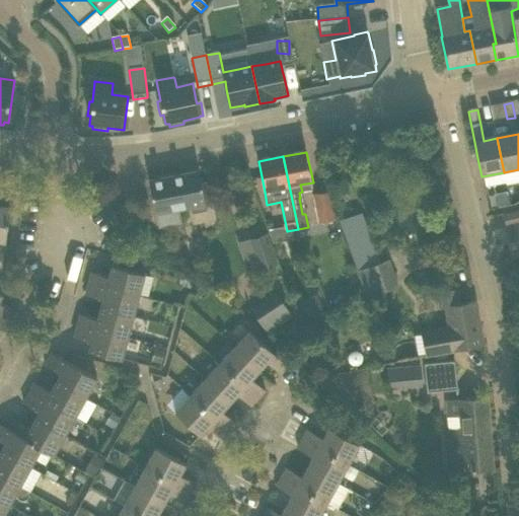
[(200,173),(149,182),(159,228),(181,224),(178,211),(192,208),(193,214),(208,211),(206,205),(200,173)]
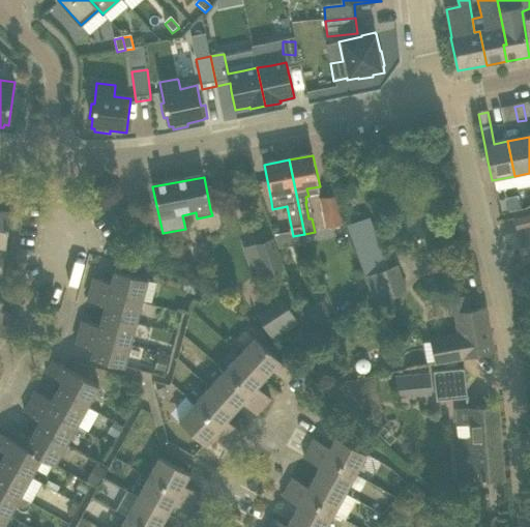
[(12,196),(15,180),(5,179),(4,195),(12,196)]
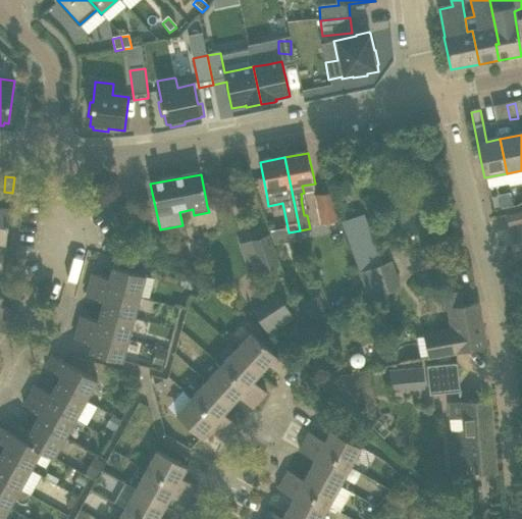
[(314,198),(320,226),(338,222),(331,193),(314,198)]
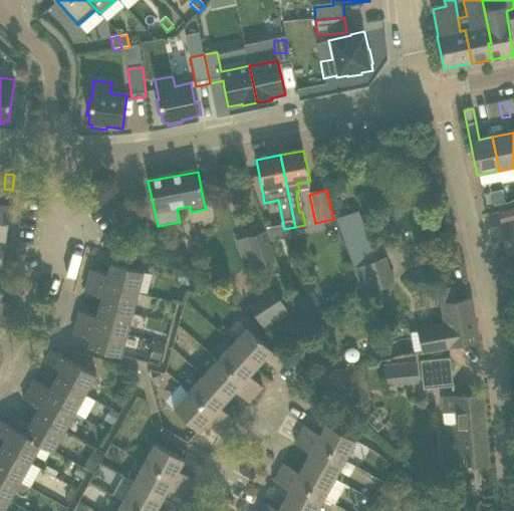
[(493,194),(496,207),(507,205),(504,192),(493,194)]
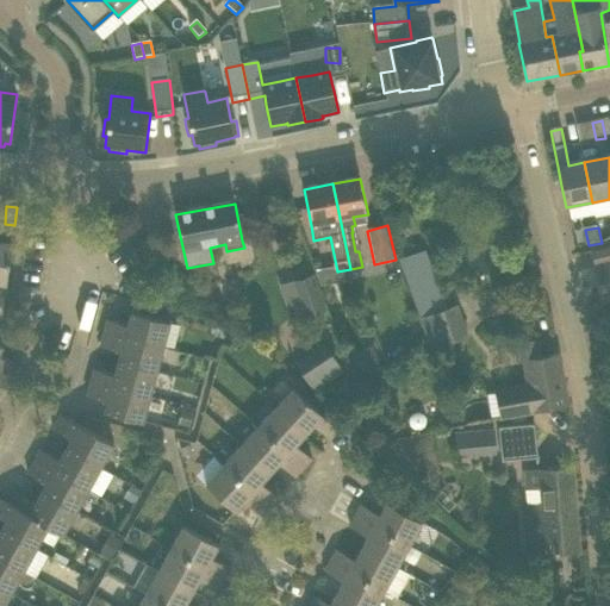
[(0,285),(7,286),(12,245),(0,243),(0,285)]
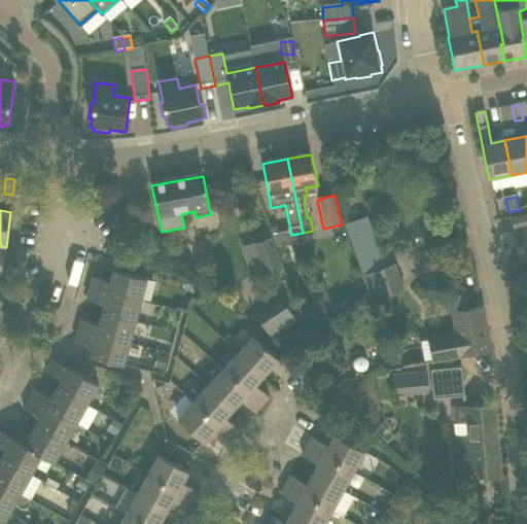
[(154,224),(144,216),(139,222),(149,231),(154,224)]
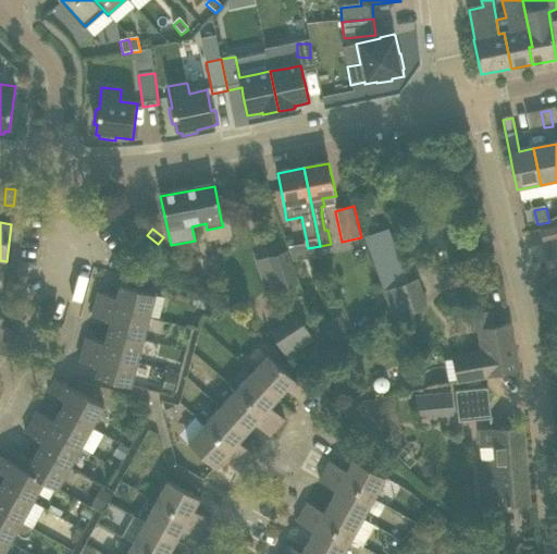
[(556,268),(556,243),(546,246),(552,269),(556,268)]
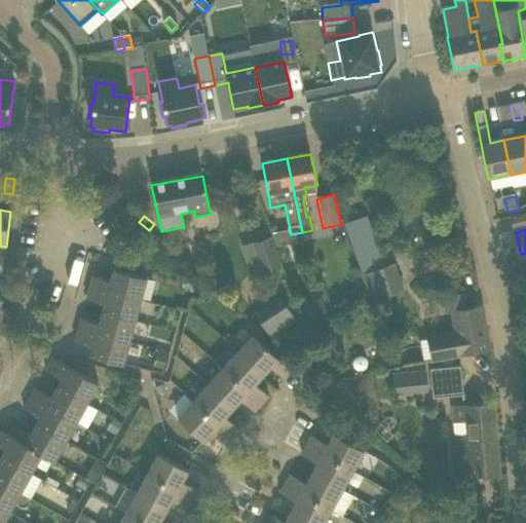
[(282,267),(271,237),(255,243),(266,276),(283,270),(282,267)]
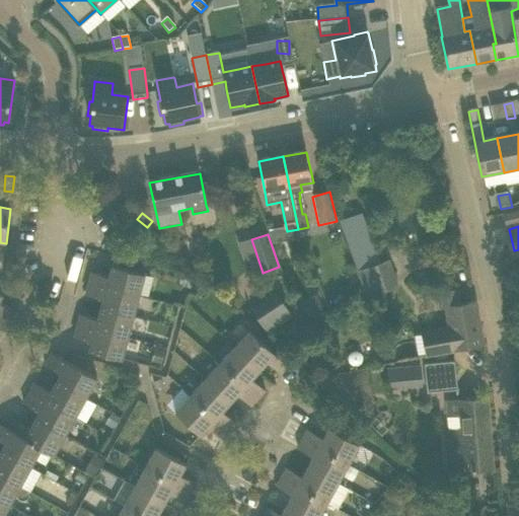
[(352,250),(355,260),(353,262),(366,298),(398,287),(388,261),(378,264),(374,252),(369,254),(366,245),(352,250)]
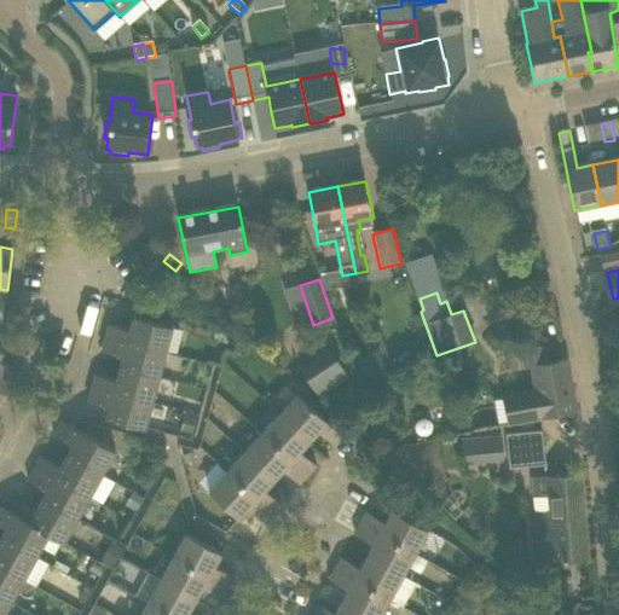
[(131,332),(109,326),(106,337),(166,353),(172,328),(134,318),(131,332)]
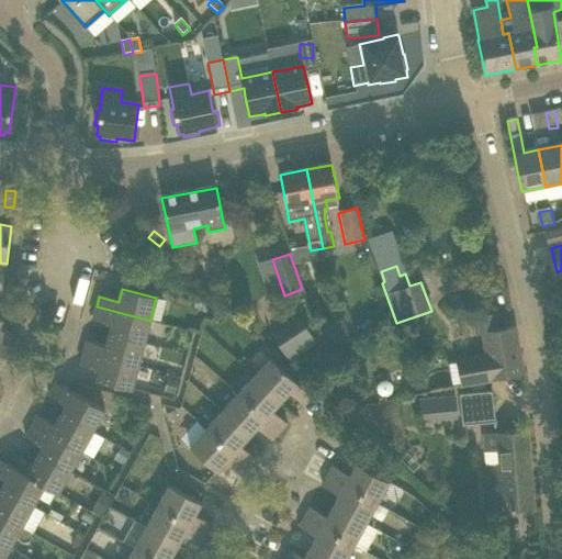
[(97,306),(93,321),(112,326),(110,335),(144,345),(150,321),(97,306)]
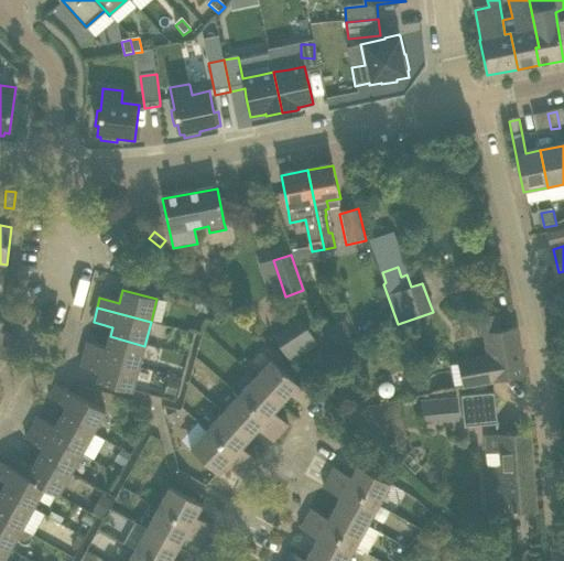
[(218,325),(227,315),(220,309),(212,319),(218,325)]
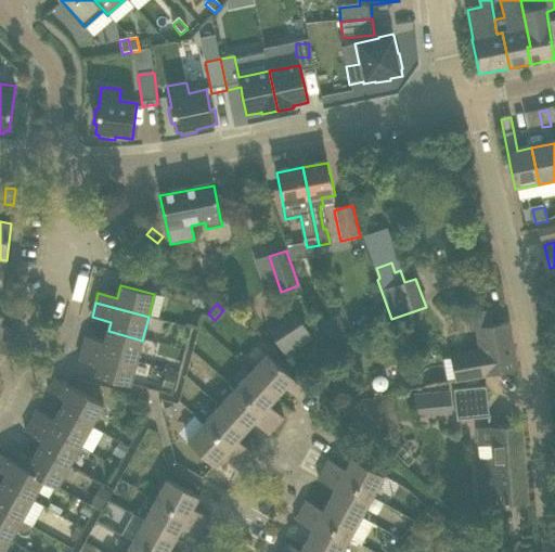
[(456,383),(517,371),(508,323),(494,326),(491,310),(469,313),(473,331),(478,331),(482,352),(452,358),(456,383)]
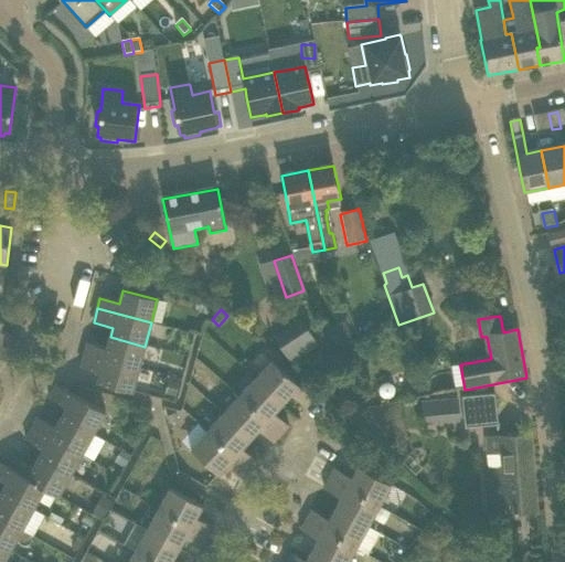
[(301,319),(274,338),(290,362),(318,345),(301,319)]
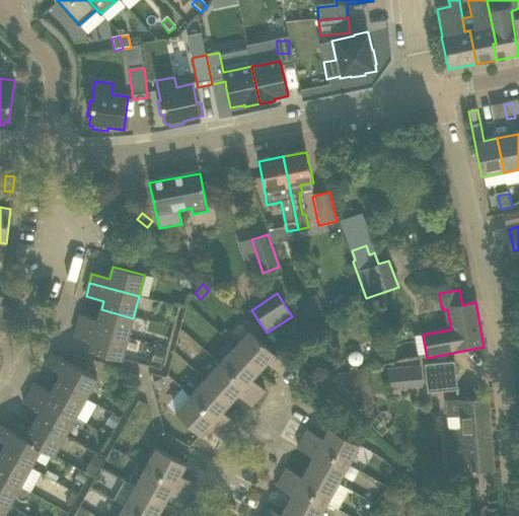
[(0,304),(0,301),(3,296),(0,294),(0,319),(9,324),(15,312),(0,304)]
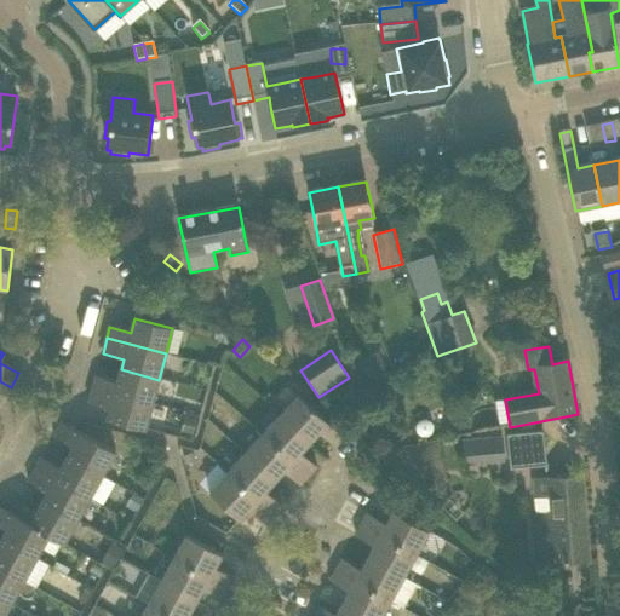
[(379,356),(352,366),(359,384),(386,374),(379,356)]
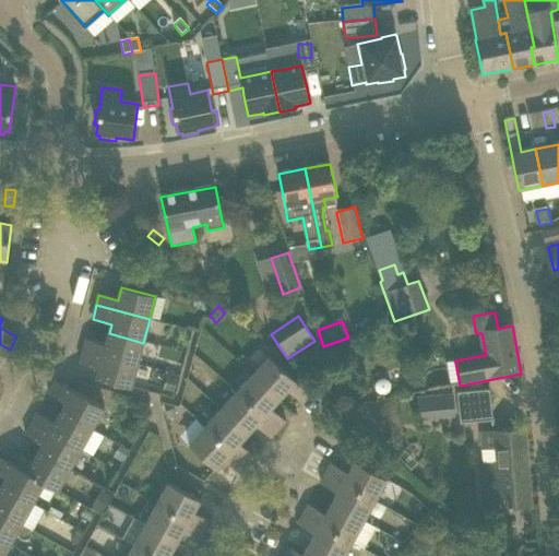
[(106,345),(86,341),(84,351),(138,366),(140,356),(154,359),(157,347),(143,344),(143,343),(109,333),(106,345)]
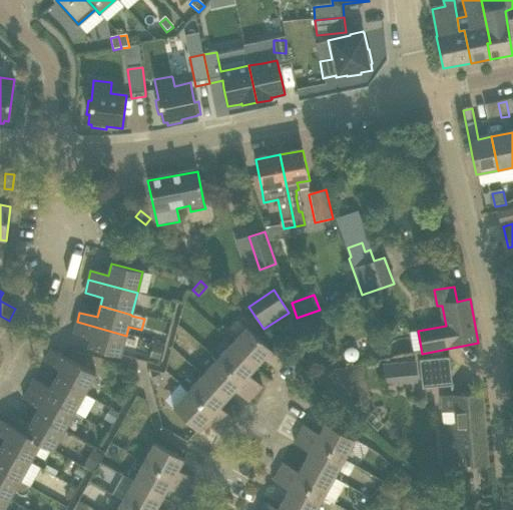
[(0,327),(5,329),(9,321),(0,316),(0,327)]
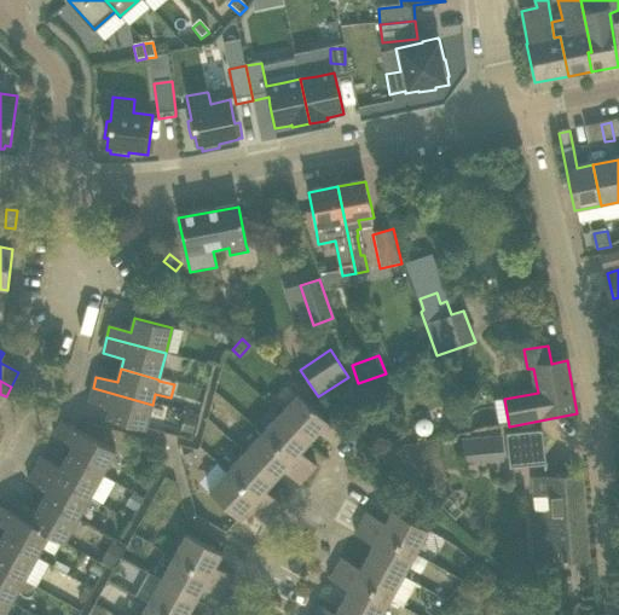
[(93,388),(88,404),(110,408),(106,419),(145,430),(152,405),(93,388)]
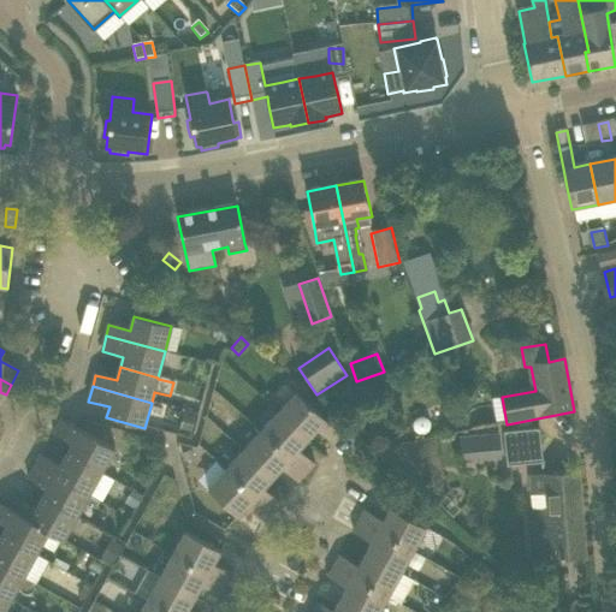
[(324,437),(333,445),(342,435),(296,394),(279,414),(308,440),(321,427),(326,431),(324,437)]
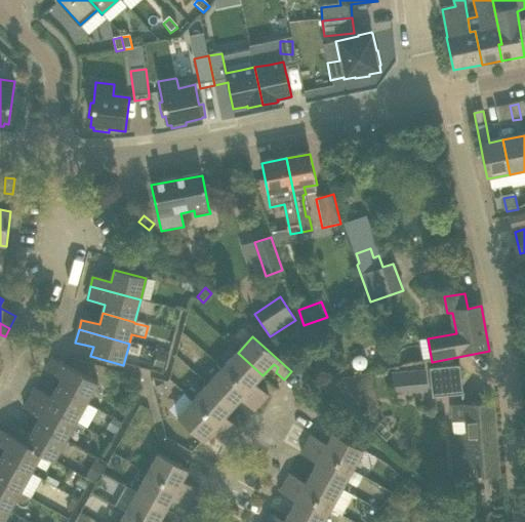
[(261,405),(269,397),(260,390),(255,392),(251,389),(263,375),(238,353),(223,369),(261,405)]
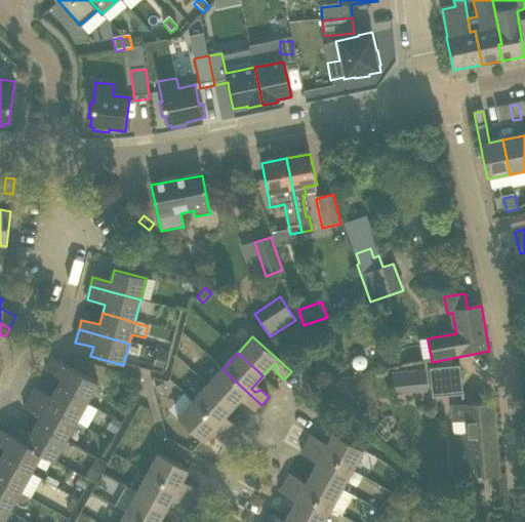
[(163,370),(167,356),(158,354),(154,367),(163,370)]
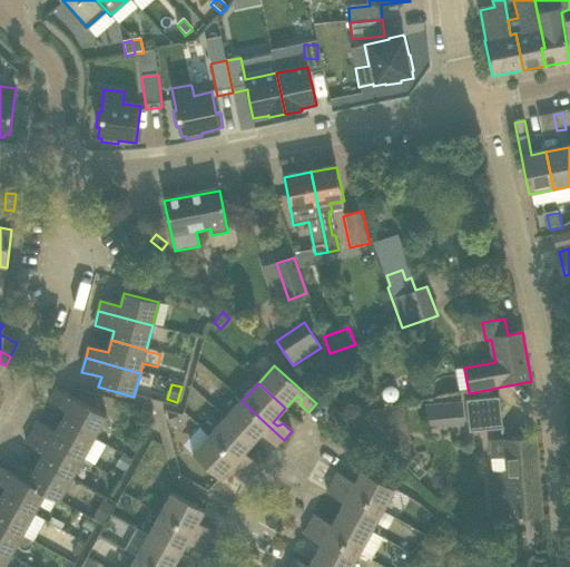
[(382,392),(382,393),(382,394),(382,396),(382,397),(382,398),(382,399),(383,400),(383,401),(384,401),(384,402),(385,402),(385,403),(386,403),(387,403),(389,403),(390,403),(390,404),(391,403),(392,403),(393,403),(394,402),(395,402),(395,401),(396,401),(396,400),(397,400),(397,399),(397,398),(397,397),(399,397),(399,396),(399,394),(397,394),(397,393),(397,392),(397,391),(396,391),(396,390),(395,390),(395,389),(394,389),(393,388),(392,388),(391,388),(390,388),(389,388),(387,388),(386,388),(385,389),(384,389),(384,390),(383,390),(383,391),(382,392)]
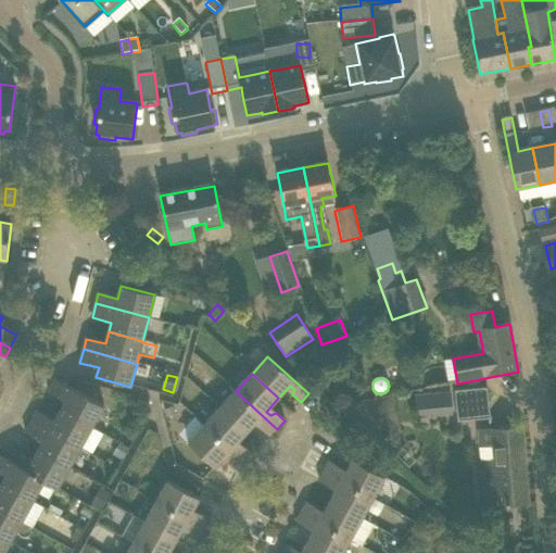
[(92,428),(103,406),(55,380),(48,392),(65,402),(61,411),(92,428)]
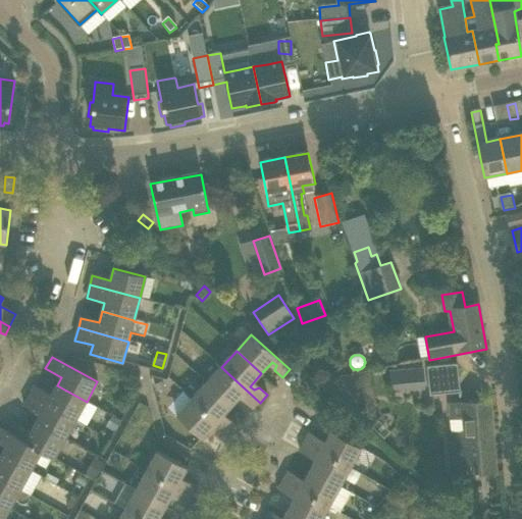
[(429,398),(460,395),(457,365),(426,367),(429,398)]
